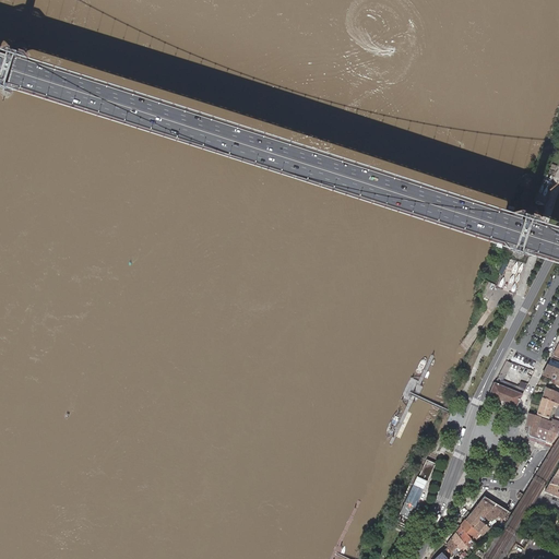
[(504,275),(510,259),(506,258),(500,273),(504,275)]
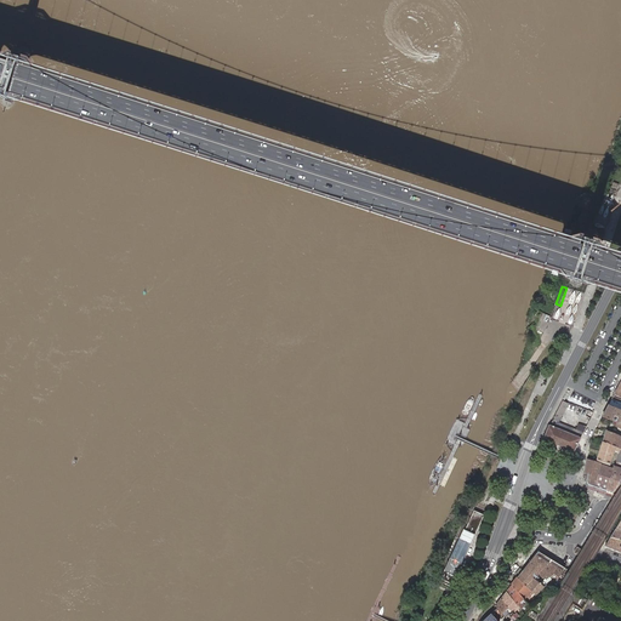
[(620,402),(613,399),(603,416),(620,421),(620,410),(619,409),(620,403),(620,402)]
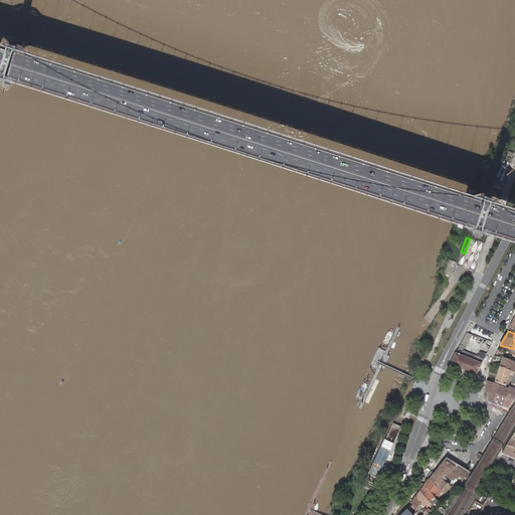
[(476,374),(484,358),(462,349),(463,346),(460,345),(457,353),(456,353),(452,360),(455,365),(476,374)]
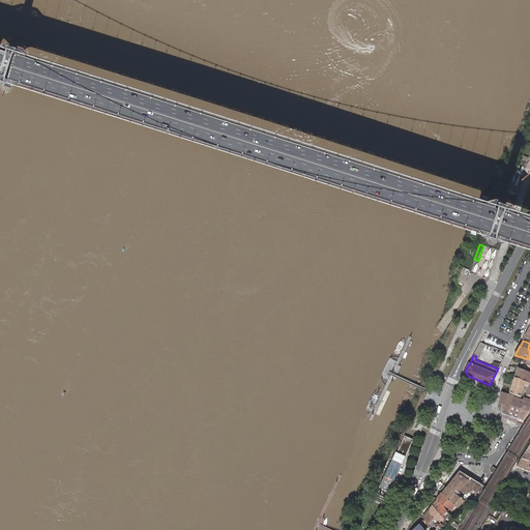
[(529,373),(519,370),(516,378),(529,382),(529,381),(529,373)]
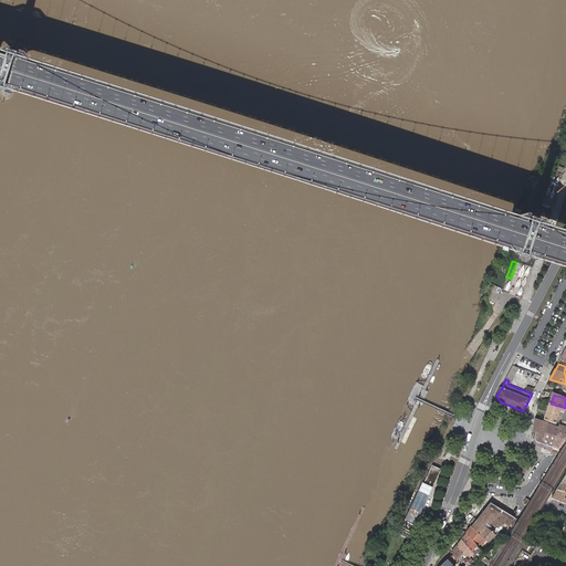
[(563,428),(565,429),(565,408),(551,404),(545,422),(558,427),(564,410),(565,410),(561,422),(565,423),(563,428)]
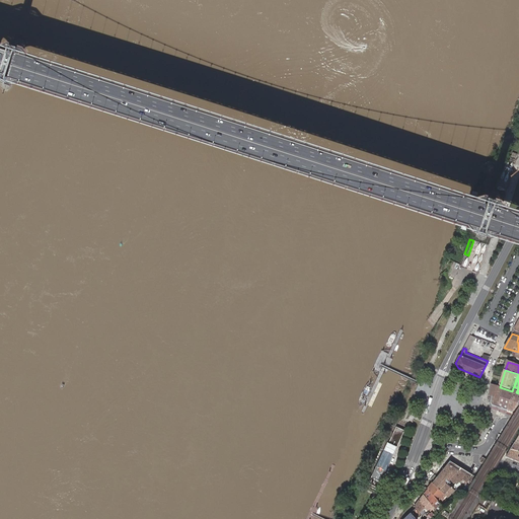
[(502,389),(492,385),(490,396),(493,397),(499,399),(502,389)]
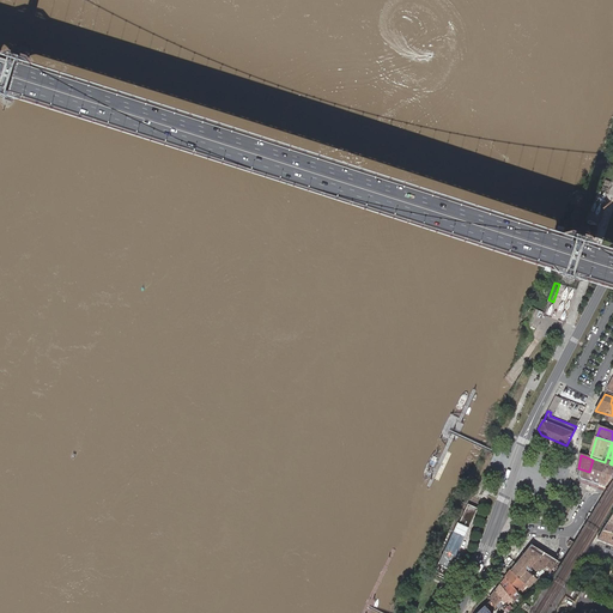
[(581,479),(599,485),(606,465),(593,460),(589,472),(582,469),(580,477),(581,479)]
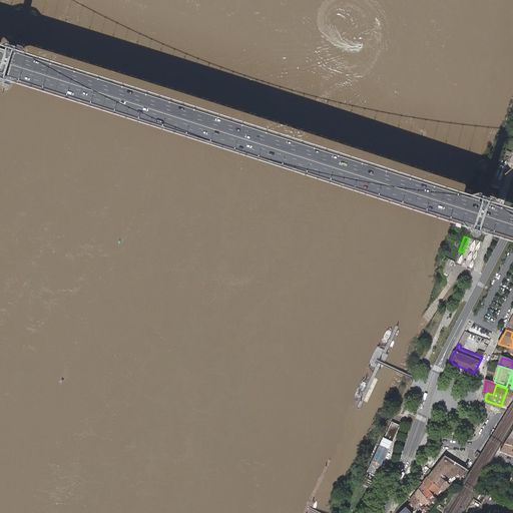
[(501,406),(507,407),(512,397),(512,389),(510,388),(507,387),(507,389),(501,406)]
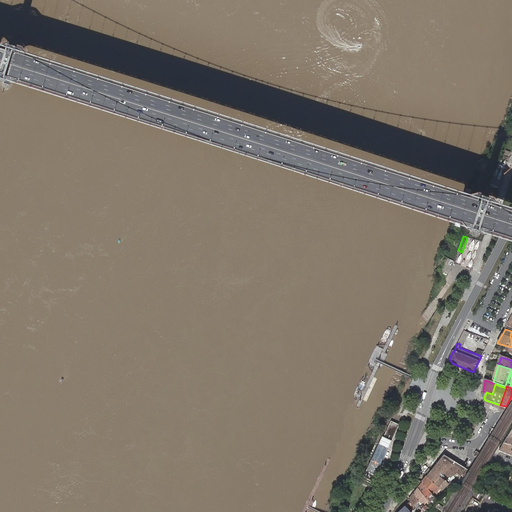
[(390,420),(379,444),(387,448),(399,424),(397,423),(390,420)]
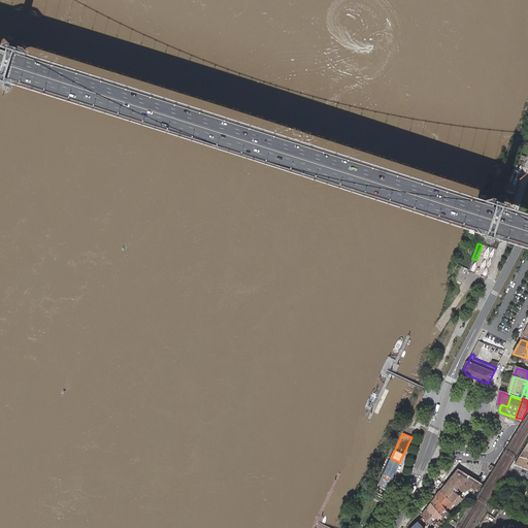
[(527,451),(524,450),(518,458),(527,461),(527,451)]
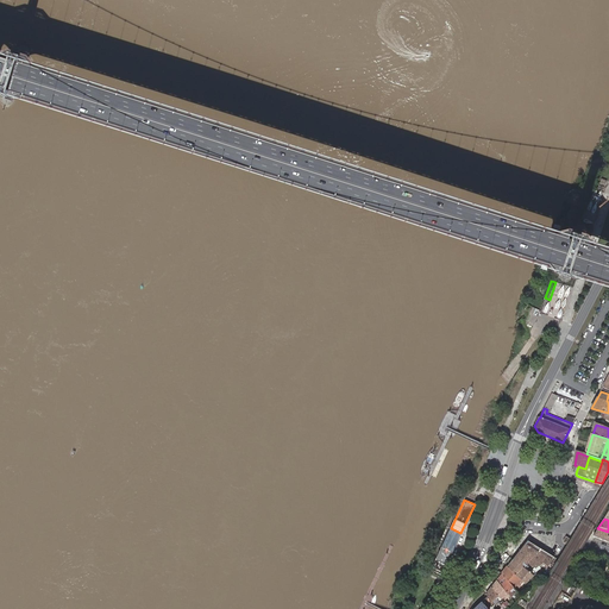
[(451,528),(437,562),(446,566),(460,533),(451,528)]
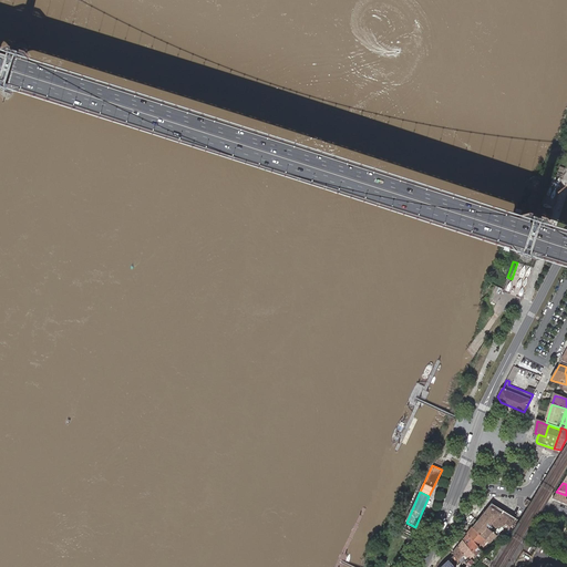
[(552,500),(566,505),(566,503),(566,495),(556,492),(552,500)]
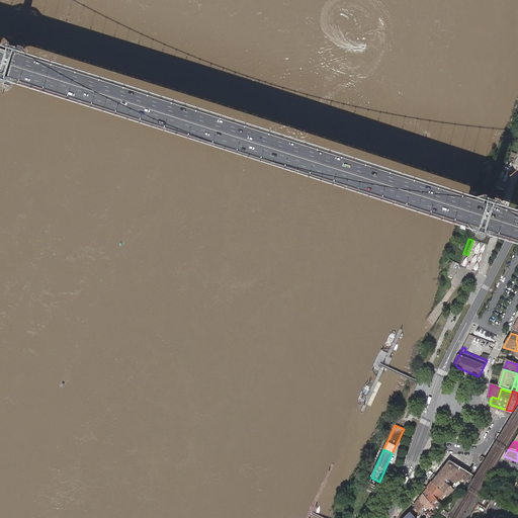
[(449,460),(442,469),(449,477),(448,480),(449,481),(460,466),(449,460)]
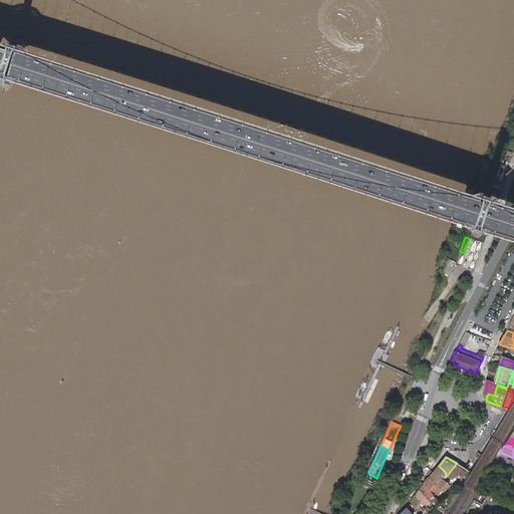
[(451,478),(455,481),(457,479),(460,481),(469,471),(457,463),(446,477),(444,480),(447,483),(451,478)]
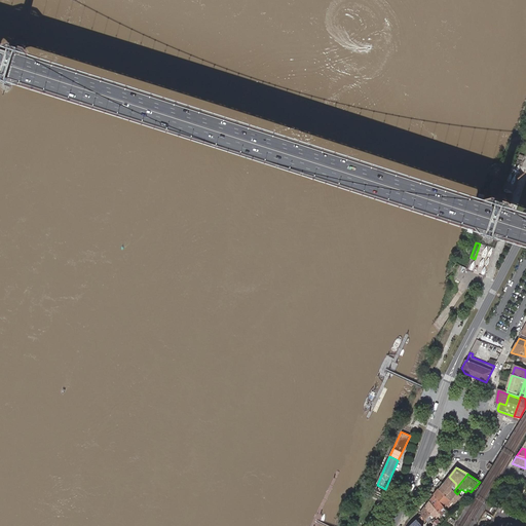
[(449,477),(444,483),(454,491),(456,488),(455,487),(456,484),(449,477)]
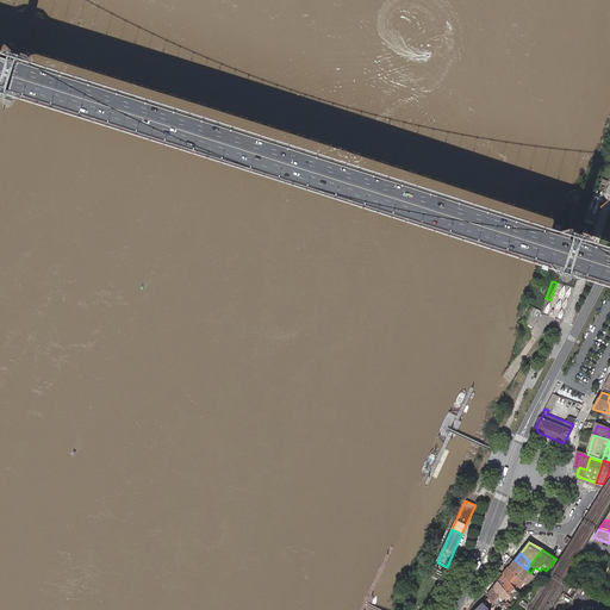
[(527,570),(515,560),(509,568),(524,582),(533,574),(530,573),(527,570)]
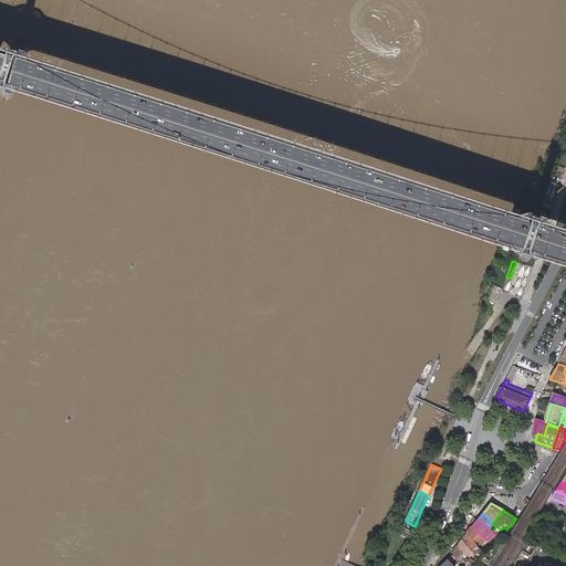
[(472,527),(467,533),(480,546),(484,542),(486,543),(488,541),(486,540),(472,527)]
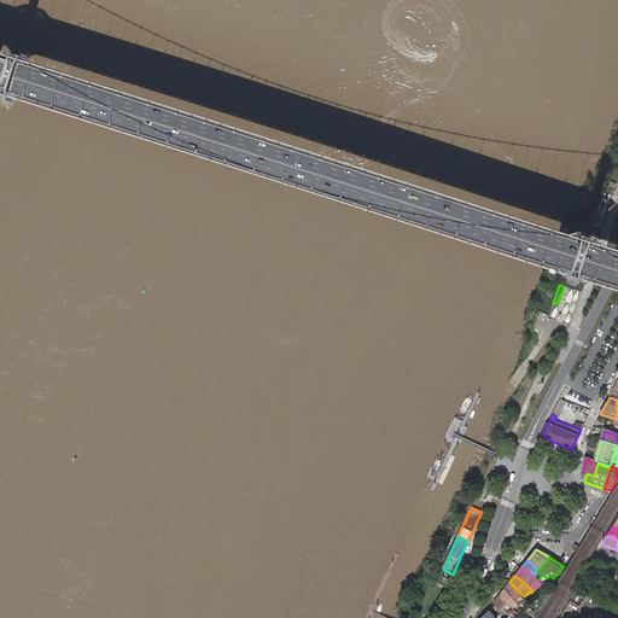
[(522,607),(525,602),(522,599),(524,596),(509,582),(503,590),(518,602),(519,604),(522,607)]
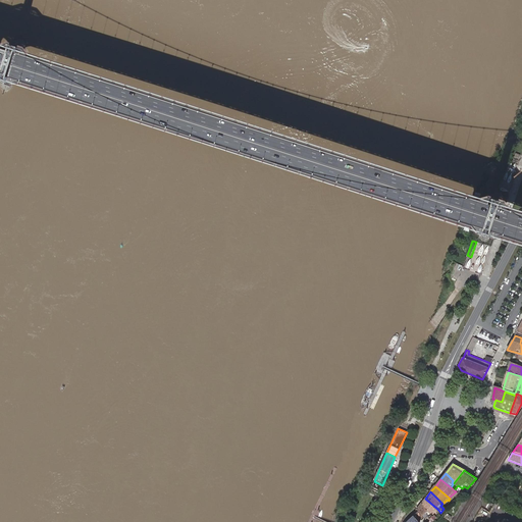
[(452,501),(458,493),(456,491),(449,498),(450,499),(452,501)]
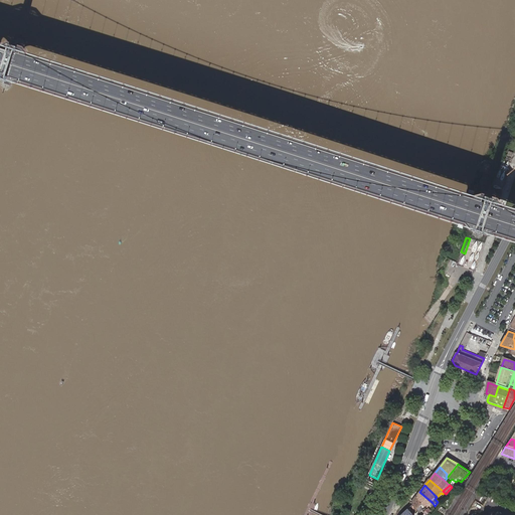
[(419,492),(415,497),(425,507),(432,502),(419,492)]
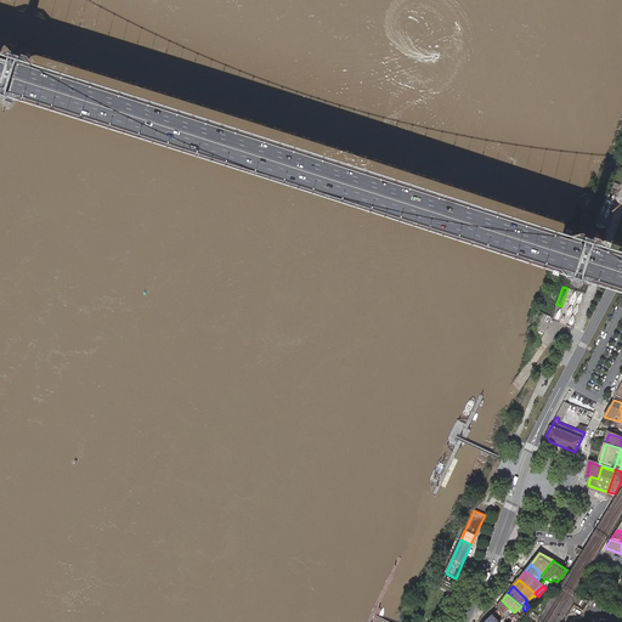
[(502,600),(497,606),(498,609),(508,618),(514,612),(502,600)]
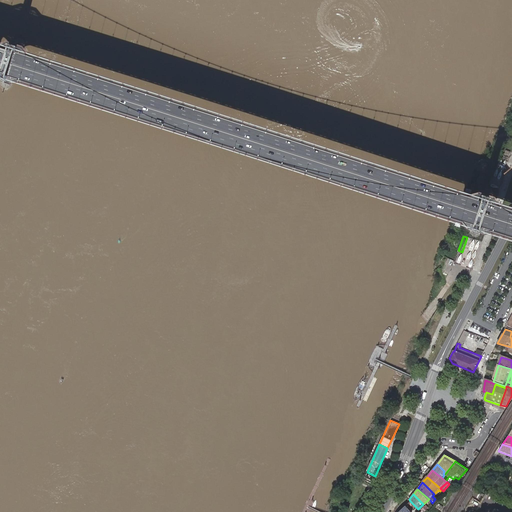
[(410,501),(398,511),(414,511),(418,509),(410,501)]
